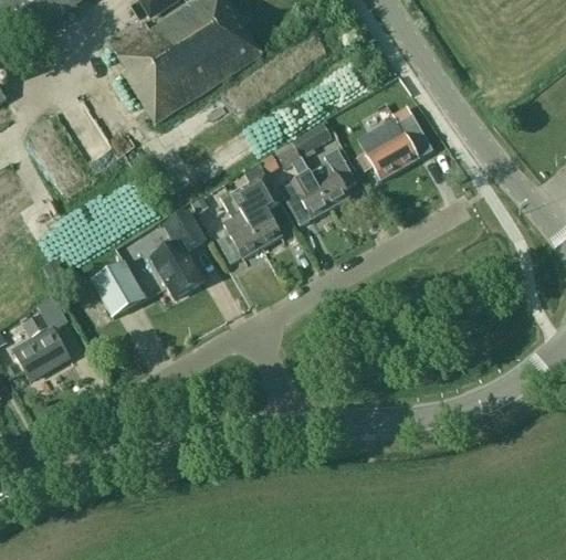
[(0,0),(0,6),(24,42),(84,0),(0,0)]
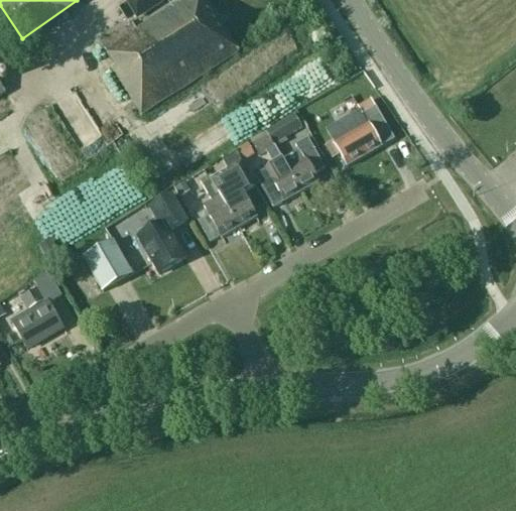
[(181,0),(173,5),(172,4),(137,26),(134,22),(102,42),(115,64),(112,66),(141,111),(238,49),(206,0),(181,0)]
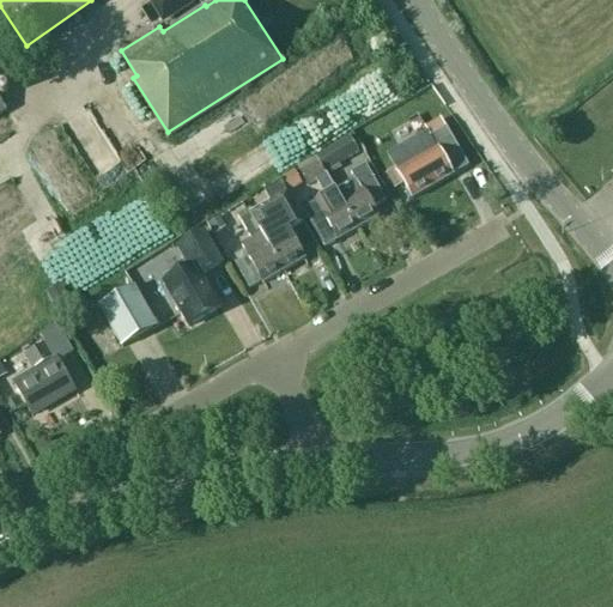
[(167,0),(174,11),(190,0),(167,0)]
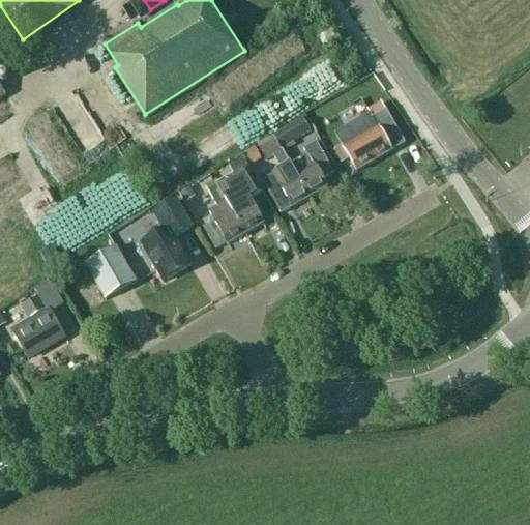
[(350,154),(357,167),(404,139),(380,97),(371,103),(366,94),(355,100),(359,109),(365,105),(371,114),(337,134),(343,144),(336,148),(343,158),(350,154)]
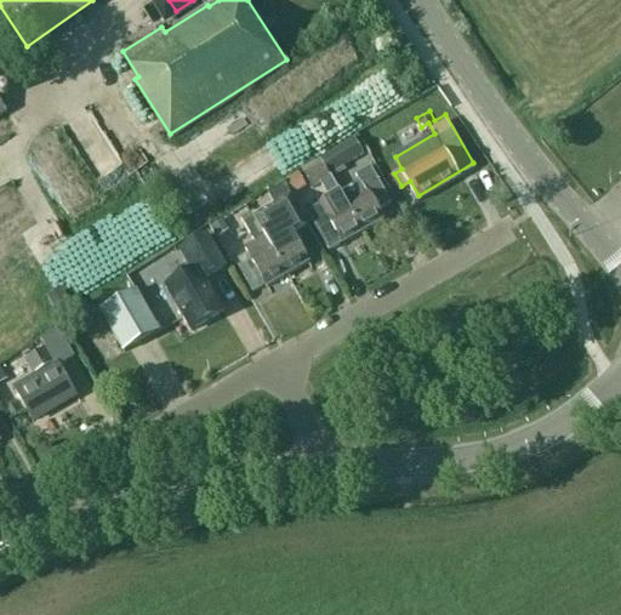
[(363,149),(354,135),(320,154),(323,159),(305,170),(312,183),(331,172),(329,169),(363,149)]
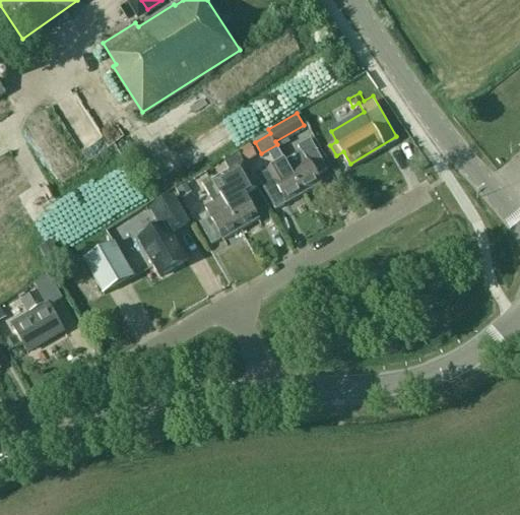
[(301,147),(284,156),(305,189),(321,181),(317,171),(327,166),(310,135),(298,142),(301,147)]
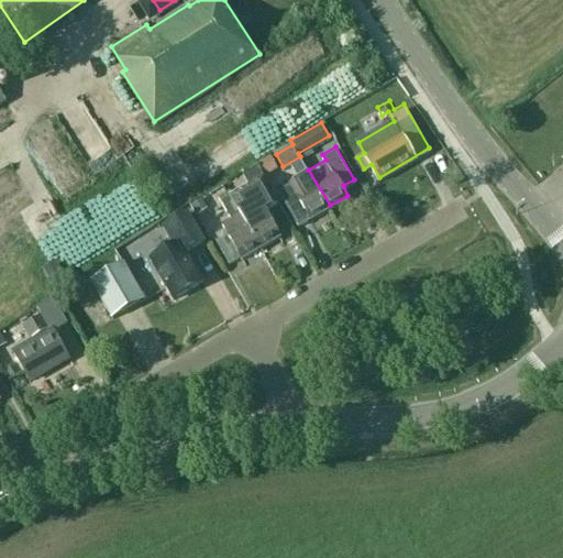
[(308,170),(301,159),(296,162),(302,173),(277,187),(294,215),(306,207),(311,216),(330,205),(308,170)]
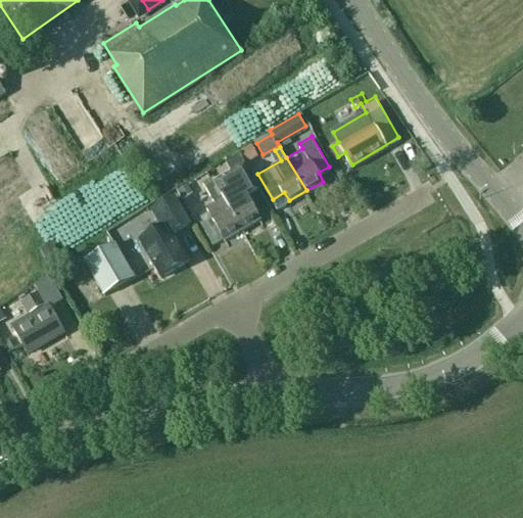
[(243,227),(260,217),(246,192),(259,185),(240,151),(226,159),(231,168),(216,177),(215,178),(243,227)]
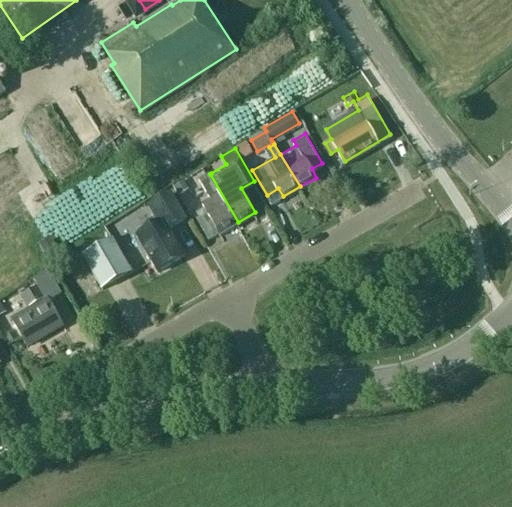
[(238,222),(210,174),(211,173),(209,170),(199,176),(210,195),(202,200),(204,204),(194,210),(209,237),(219,231),(220,232),(238,222)]
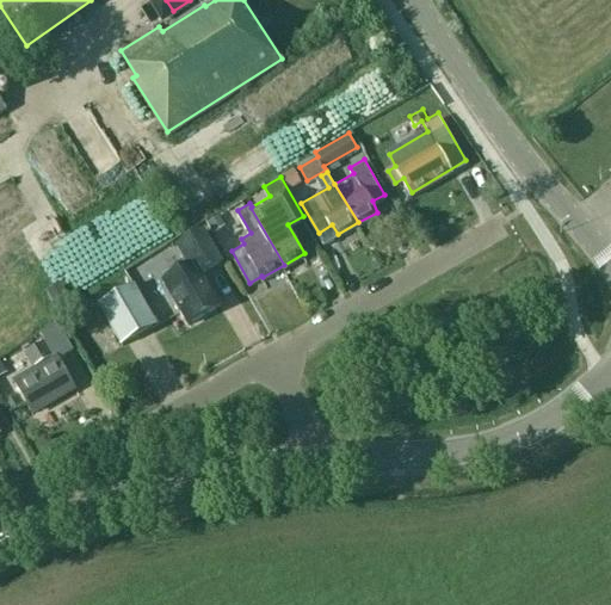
[(204,218),(223,251),(233,246),(214,213),(204,218)]
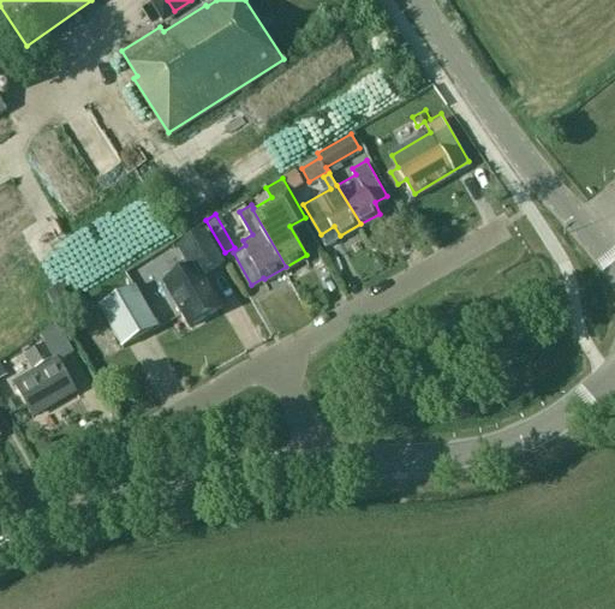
[(207,227),(179,243),(190,263),(165,279),(190,322),(222,303),(203,270),(225,258),(207,227)]
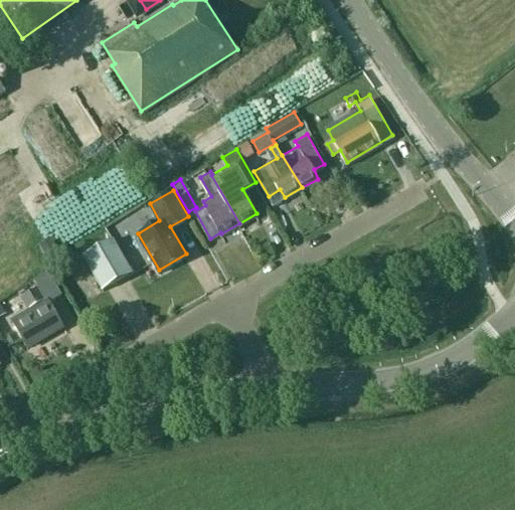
[(113,237),(84,255),(104,287),(132,270),(113,237)]
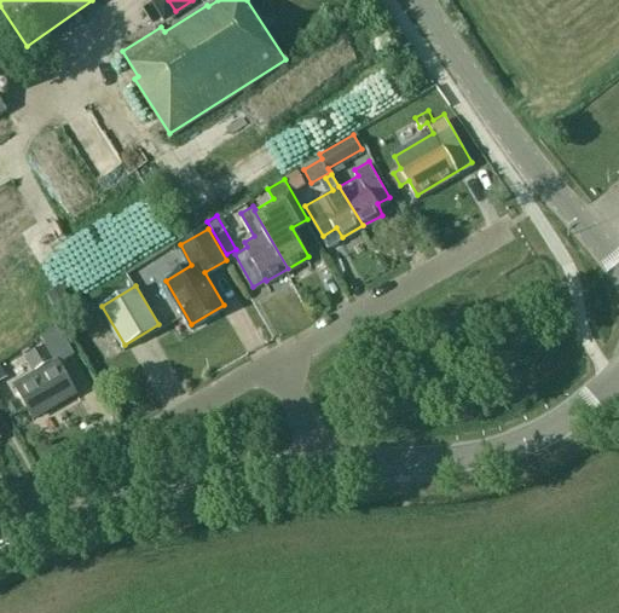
[(62,287),(48,295),(58,312),(71,305),(62,287)]
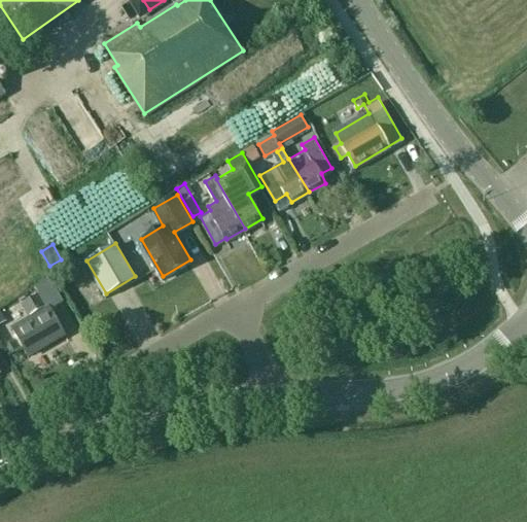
[(50,306),(63,299),(49,276),(35,285),(38,291),(21,302),(29,316),(11,325),(27,353),(65,332),(50,306)]
